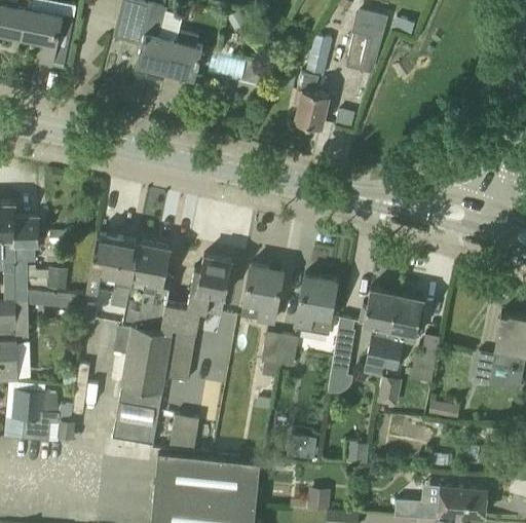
[(0,0),(0,33),(21,38),(27,7),(1,2),(1,0),(0,0)]
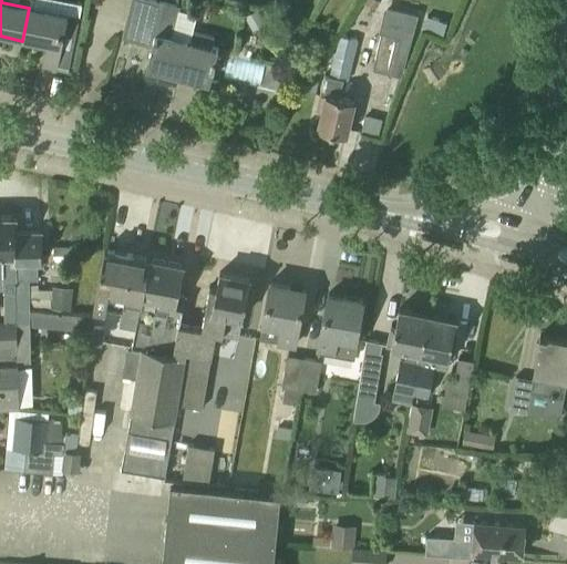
[(218,51),(213,49),(215,39),(194,33),(197,18),(176,12),(177,9),(143,0),(133,0),(124,40),(154,47),(148,70),(150,70),(151,69),(161,71),(157,82),(176,86),(179,75),(207,82),(207,83),(208,84),(212,69),(213,70),(218,51)]
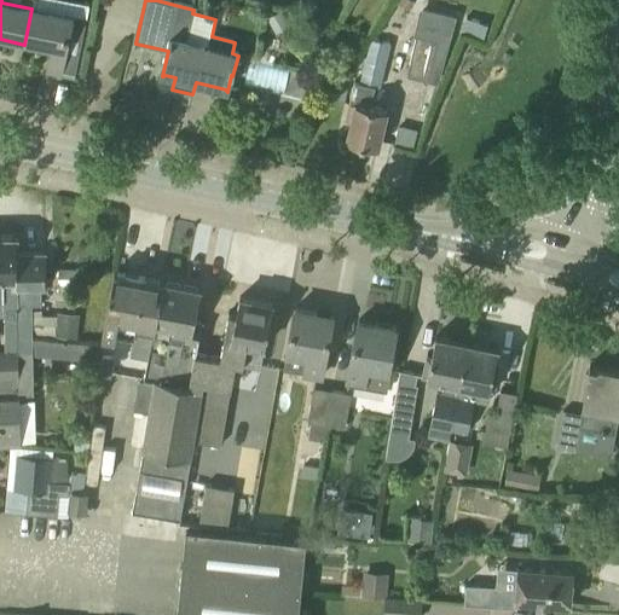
[(409,0),(400,0),(398,6),(406,11),(412,3),(409,0)]
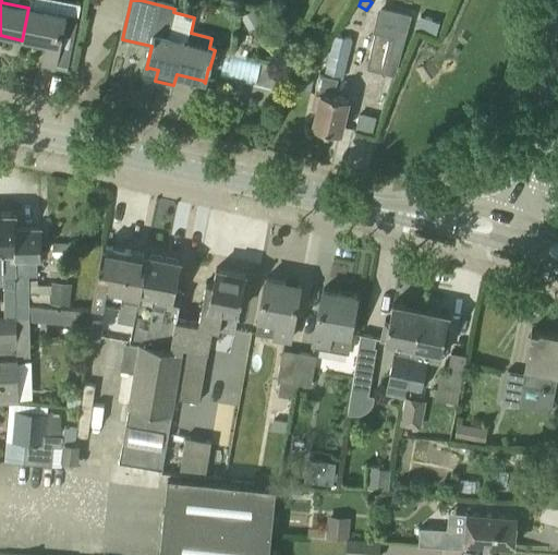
[(67,15),(28,8),(22,40),(47,45),(43,67),(56,69),(56,65),(68,69),(79,19),(67,15)]
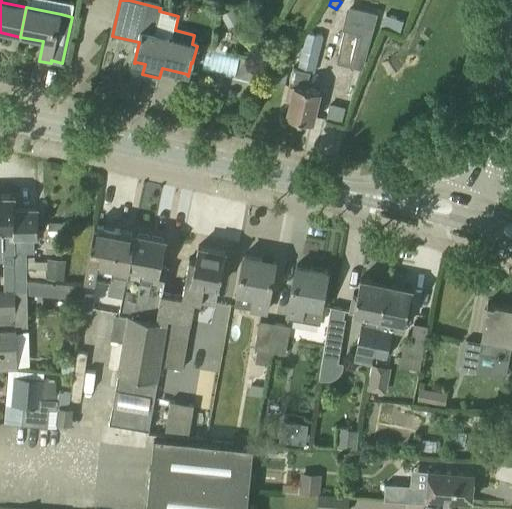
[(349,9),(347,20),(336,65),(354,70),(363,72),(378,15),(349,9)]
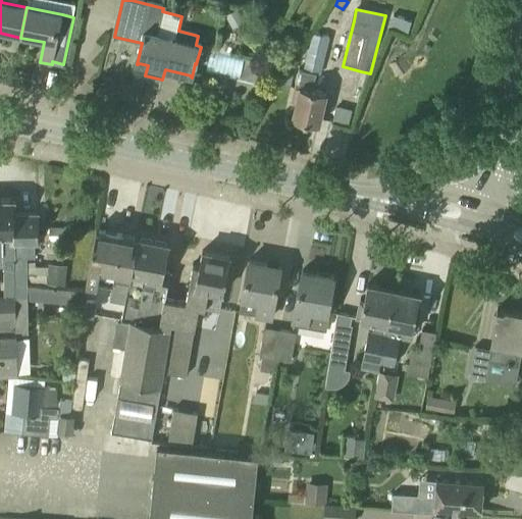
[(240,12),(229,17),(236,29),(245,23),(240,12)]
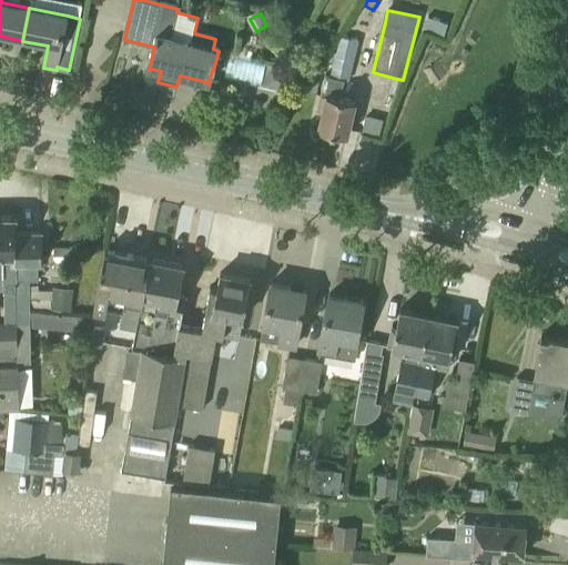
[(447,37),(450,26),(428,19),(425,30),(447,37)]
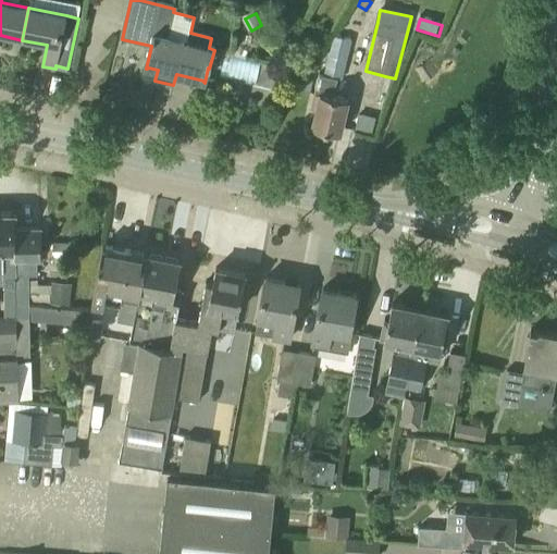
[(310,110),(312,111),(317,112),(313,130),(339,135),(347,101),(333,98),(337,81),(342,82),(351,42),(335,38),(330,58),(329,57),(323,77),(319,76),(310,110)]
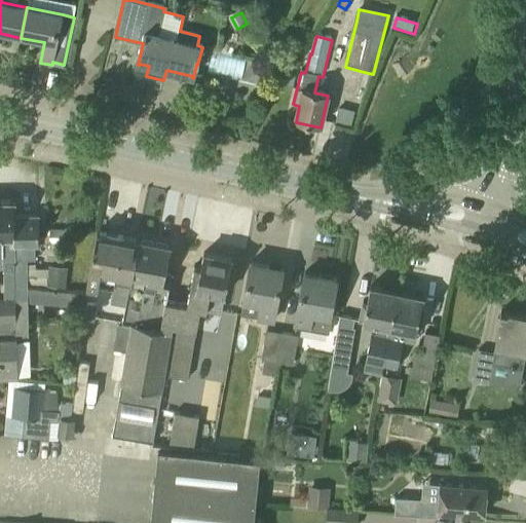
[(211,80),(260,82),(260,61),(211,60),(211,80)]
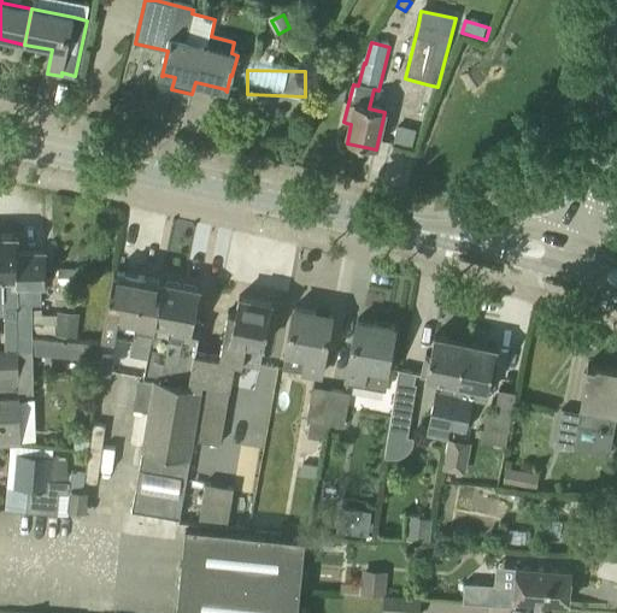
[(0,354),(33,354),(33,340),(31,306),(41,306),(41,289),(46,289),(46,255),(18,255),(18,239),(0,237),(0,354)]
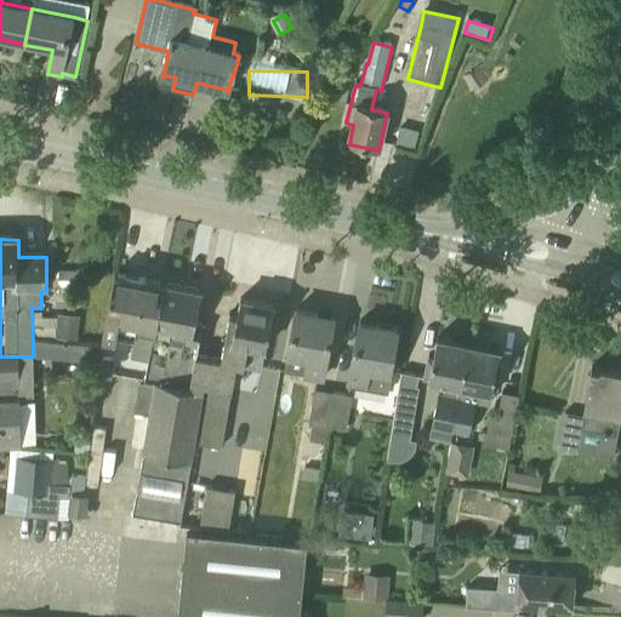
[(113,284),(115,275),(106,274),(89,274),(56,274),(56,308),(72,308),(72,287),(89,287),(89,289),(95,289),(96,283),(104,284),(113,284)]
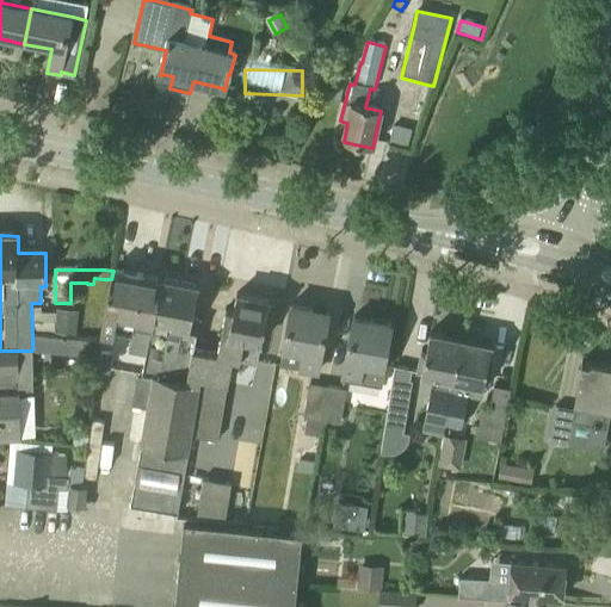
[(111,279),(102,329),(133,335),(129,353),(146,357),(142,376),(153,378),(153,377),(201,385),(207,354),(193,352),(199,321),(192,320),(198,289),(113,271),(111,279)]
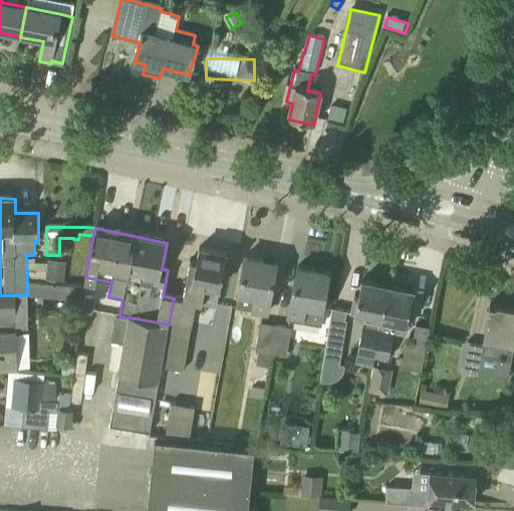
[(193,324),(196,303),(216,307),(227,254),(199,249),(197,263),(190,262),(190,263),(183,300),(174,298),(169,324),(162,367),(182,371),(191,324),(193,324)]
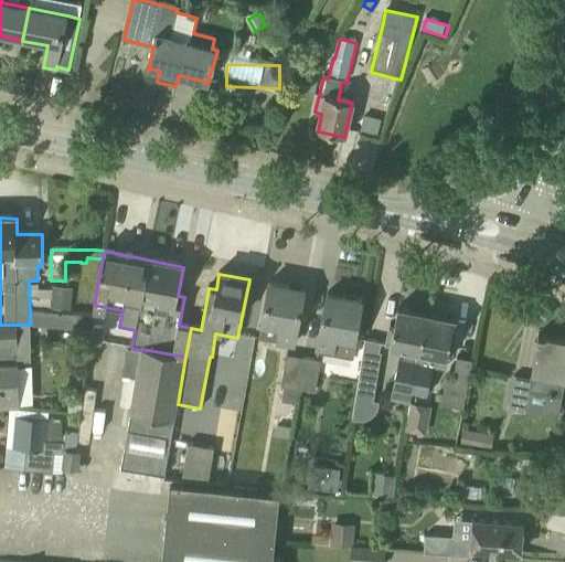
[(305,290),(289,287),(269,284),(262,325),(259,340),(294,347),(305,290)]
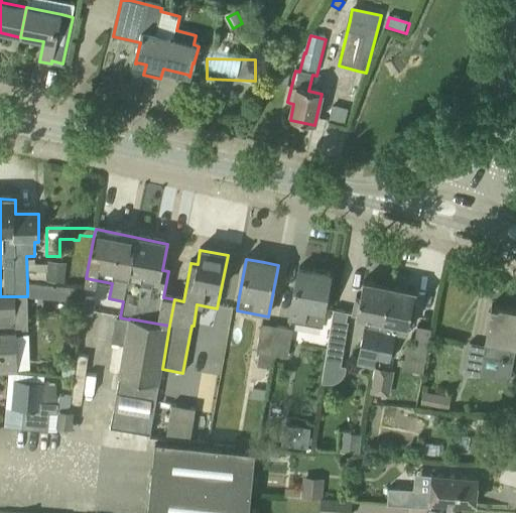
[(67,269),(48,267),(46,281),(65,283),(67,269)]
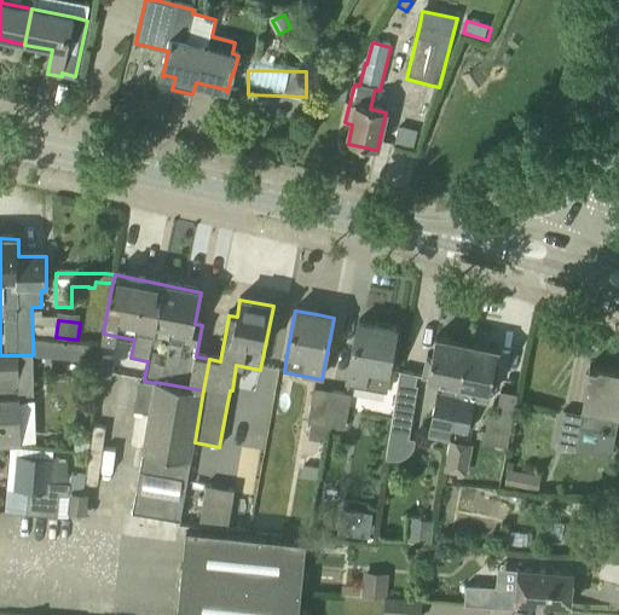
[(397,330),(374,326),(357,323),(347,386),(366,388),(369,371),(389,375),(397,330)]
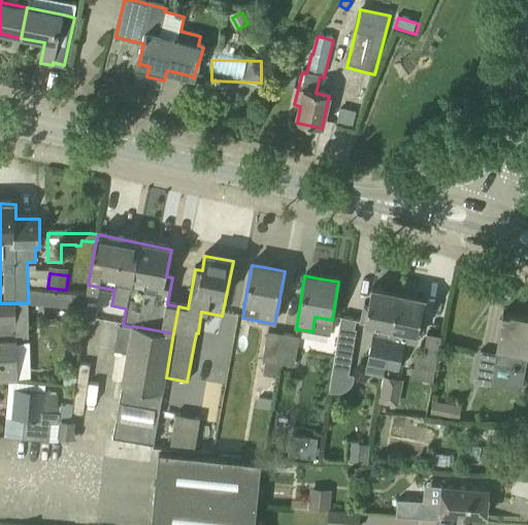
[(364,374),(383,379),(384,367),(392,330),(398,294),(372,289),(368,306),(364,305),(361,324),(381,328),(378,337),(372,336),(364,374)]
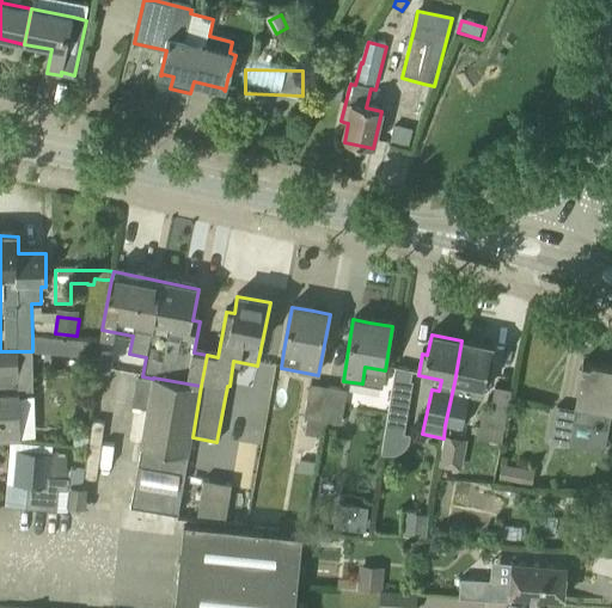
[(32,337),(32,351),(0,351),(0,392),(34,393),(32,355),(101,361),(103,342),(32,337)]
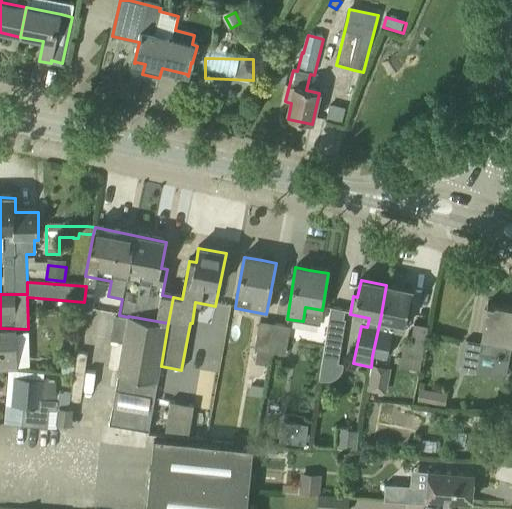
[(388,359),(393,333),(403,335),(405,325),(409,325),(412,308),(409,307),(412,290),(386,285),(380,320),(372,356),(388,359)]
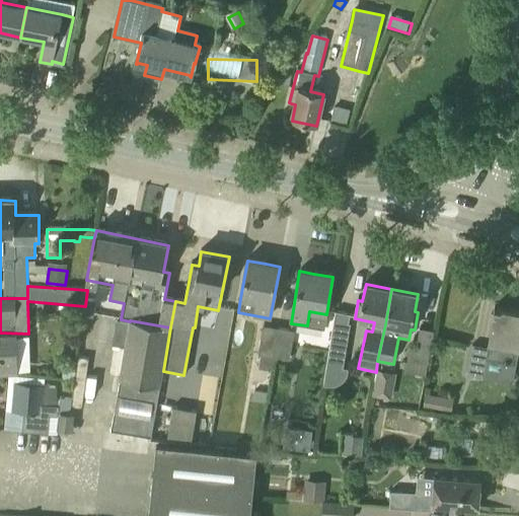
[(84,313),(94,314),(96,302),(86,301),(85,306),(84,313)]
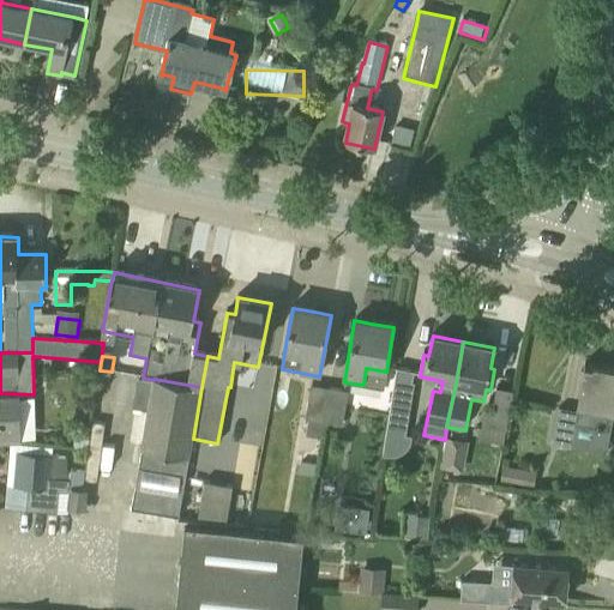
[(560,410),(554,445),(606,456),(613,412),(613,370),(593,367),(593,366),(585,364),(584,372),(584,373),(577,412),(560,410)]
